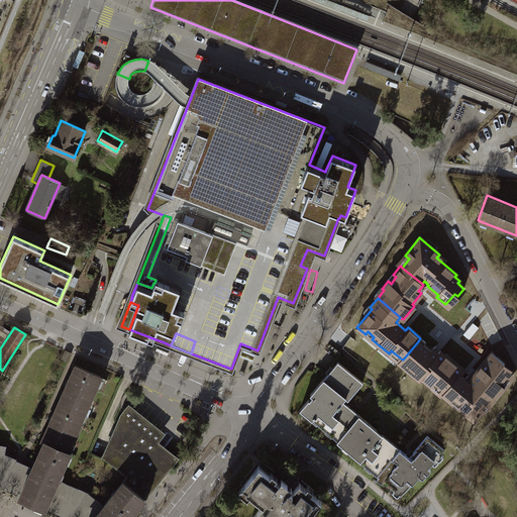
[(430,351),(418,341),(403,359),(401,358),(398,362),(408,370),(410,366),(422,376),(421,378),(430,385),(432,382),(444,392),(459,374),(463,370),(445,354),(442,357),(432,348),(430,351)]
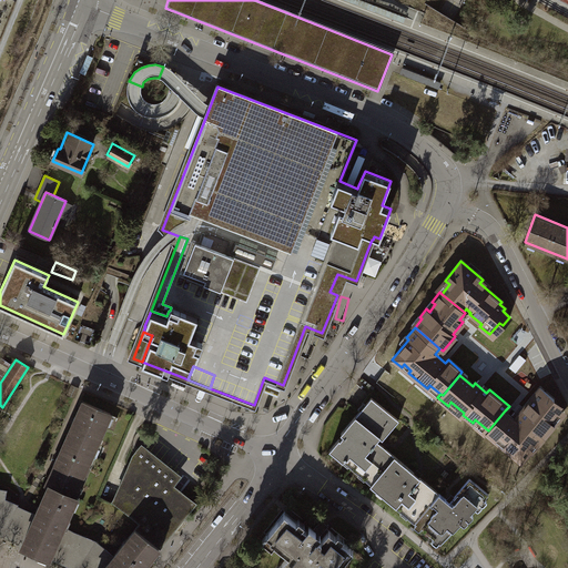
[(515,419),(505,411),(488,430),(487,433),(496,440),(499,437),(506,442),(503,446),(521,462),(529,452),(527,449),(534,442),(537,445),(554,424),(551,422),(561,411),(551,403),(554,399),(540,388),(523,408),(525,411),(521,415),(519,414),(515,419)]
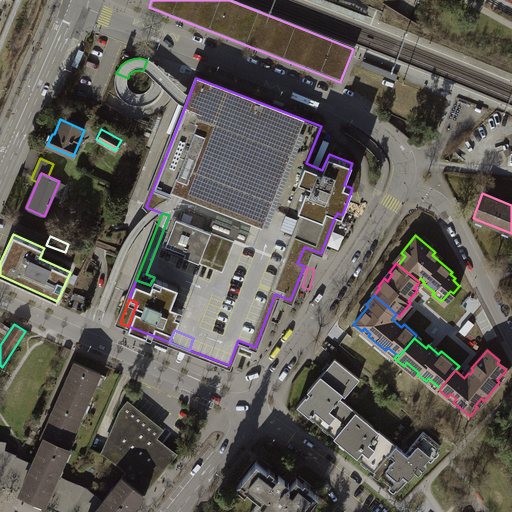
[(327,426),(332,429),(350,407),(340,398),(342,395),(345,397),(360,379),(335,359),(331,364),(333,366),(328,372),(325,370),(308,391),(311,393),(307,398),(306,396),(297,406),(309,416),(314,414),(318,418),(316,420),(325,428),(327,426)]
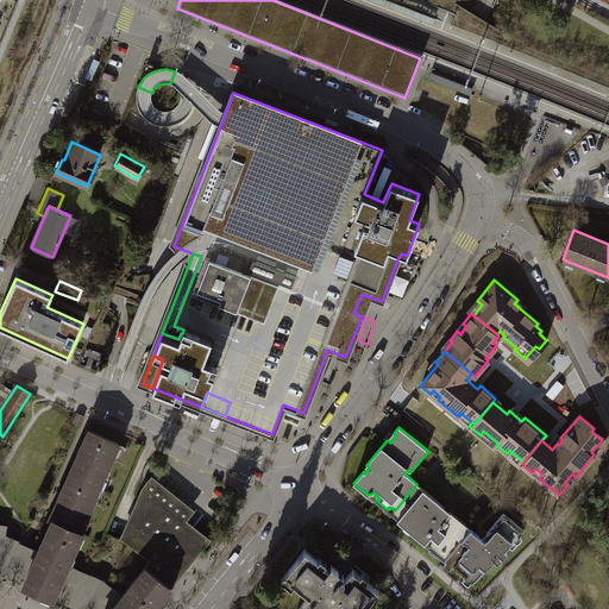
[(89,431),(69,475),(99,488),(119,444),(89,431)]
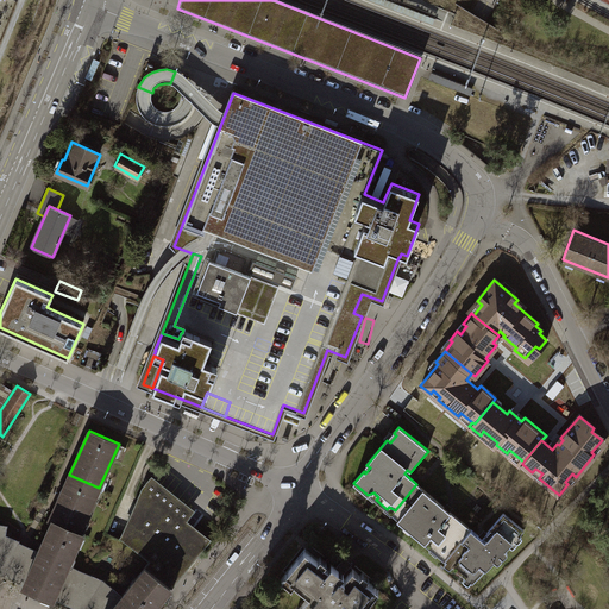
[(80,532),(99,488),(69,475),(50,519),(52,520),(80,532)]
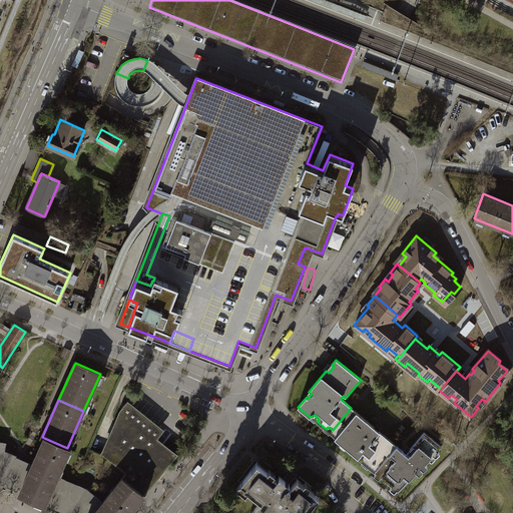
[(121,412),(156,439),(163,430),(128,402),(121,412)]
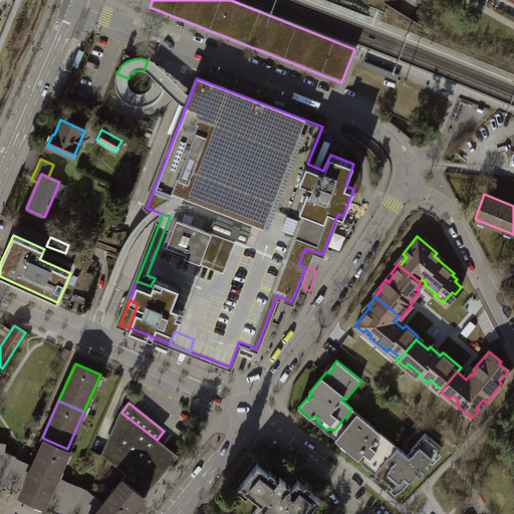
[(370,468),(375,473),(398,447),(351,409),(333,431),(331,434),(336,438),(335,439),(341,444),(343,442),(349,447),(347,449),(364,463),(366,461),(372,466),(370,468)]
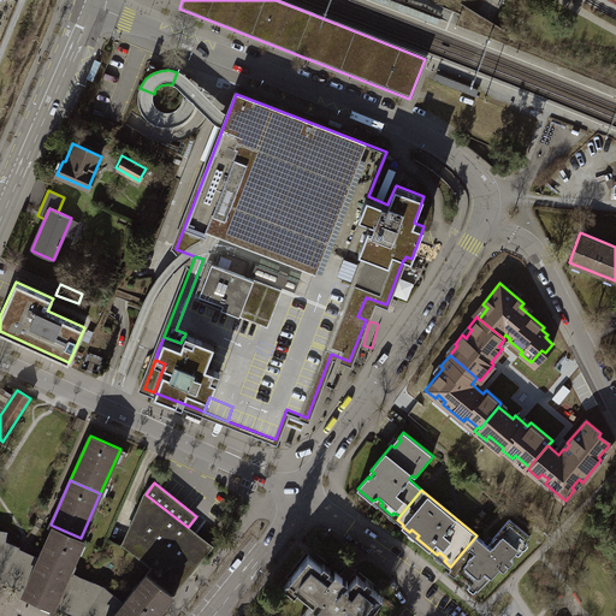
[(176,517),(146,495),(123,544),(152,568),(147,574),(167,590),(172,594),(183,580),(211,545),(188,527),(176,517)]
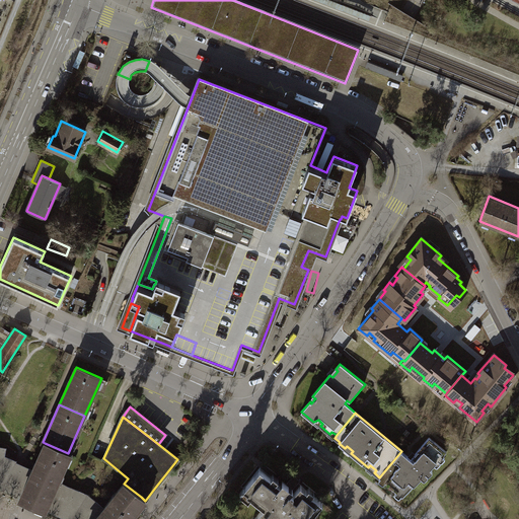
[(412,459),(401,451),(379,477),(402,497),(421,478),(424,480),(426,479),(428,477),(428,475),(426,473),(434,465),(436,467),(438,467),(441,464),(441,462),(438,461),(447,452),(429,439),(412,459)]
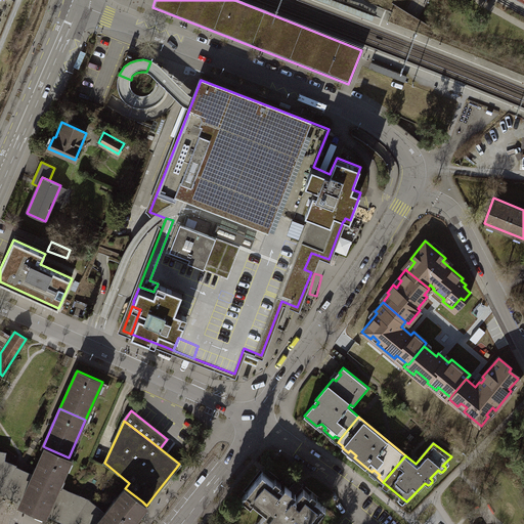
[(33,475),(24,471),(14,491),(24,495),(20,504),(19,504),(45,515),(46,515),(49,507),(57,510),(67,490),(58,486),(71,459),(69,457),(45,447),(33,475)]
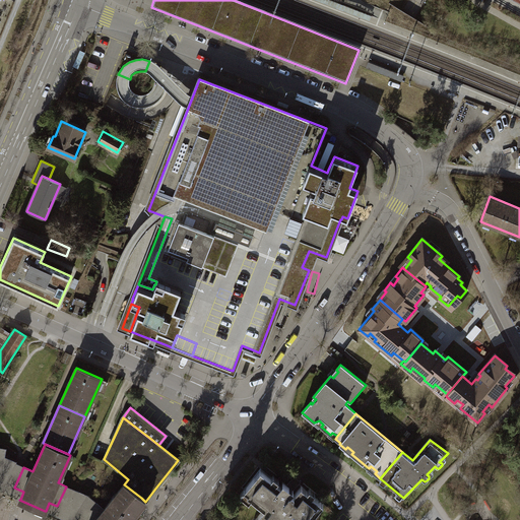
[(0,480),(1,481),(6,483),(15,464),(3,458),(4,449),(0,448),(0,480)]
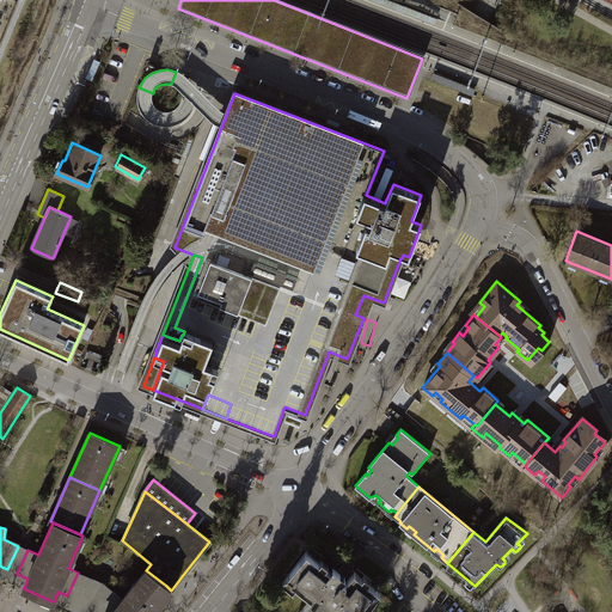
[(28,579),(17,574),(28,550),(23,549),(18,546),(7,569),(1,567),(0,565),(0,576),(8,581),(24,588),(28,579)]
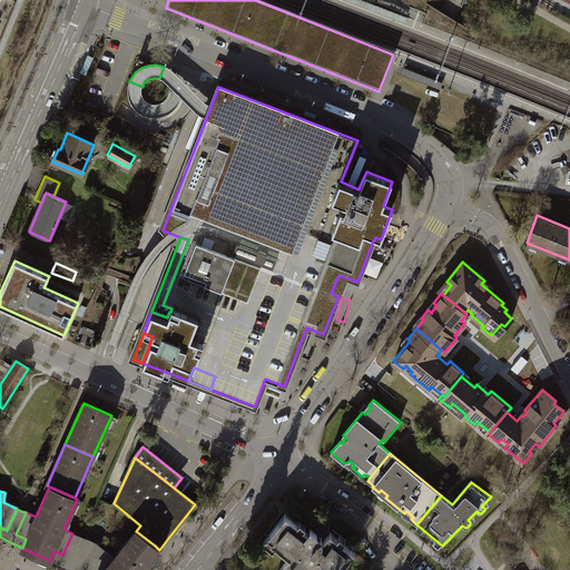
[(285,513),(266,537),(275,543),(274,546),(288,557),(279,569),(281,569),(317,569),(322,566),(327,569),(336,569),(340,567),(342,568),(354,552),(330,533),(322,542),(318,539),(321,537),(310,528),(307,531),(285,513)]
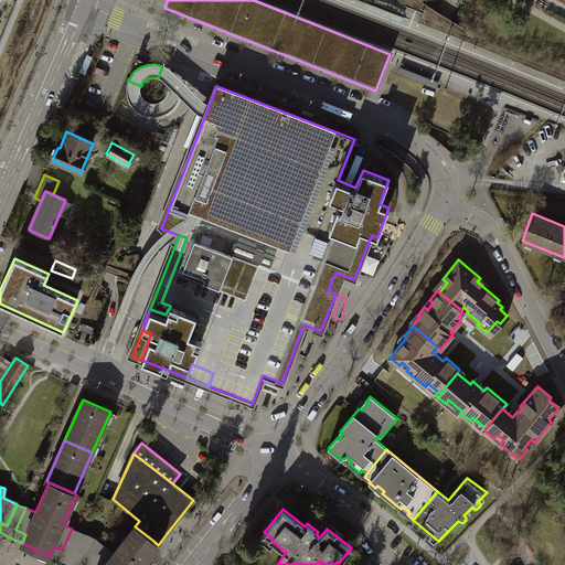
[(135,526),(113,554),(103,564),(141,564),(158,545),(153,541),(135,526)]
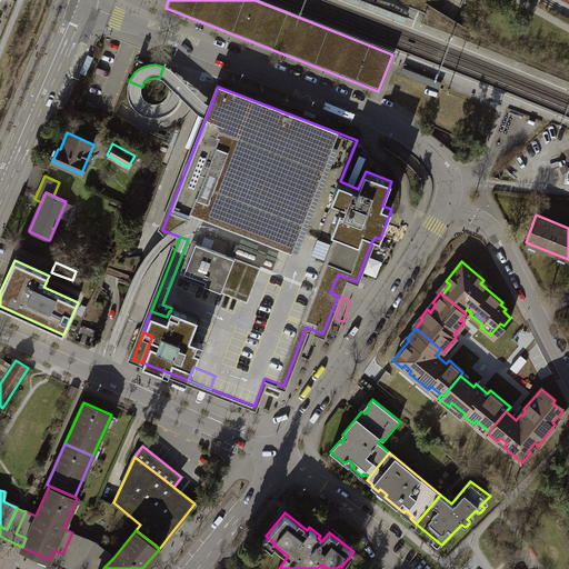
[(62,553),(82,562),(95,542),(72,532),(62,553)]
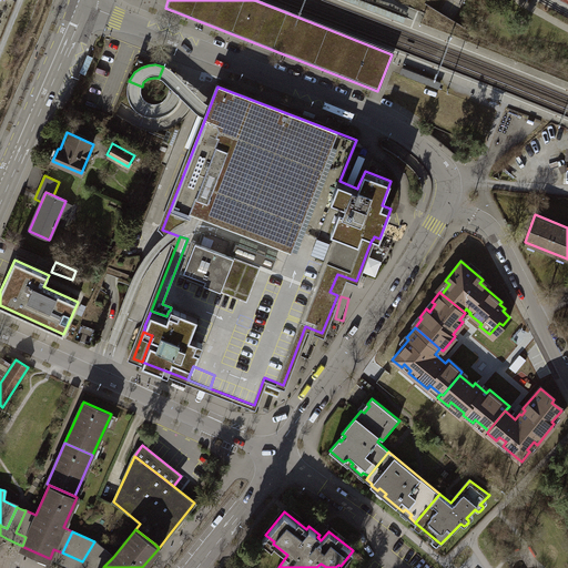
[(108,551),(94,541),(82,561),(90,567),(94,567),(101,561),(108,551)]
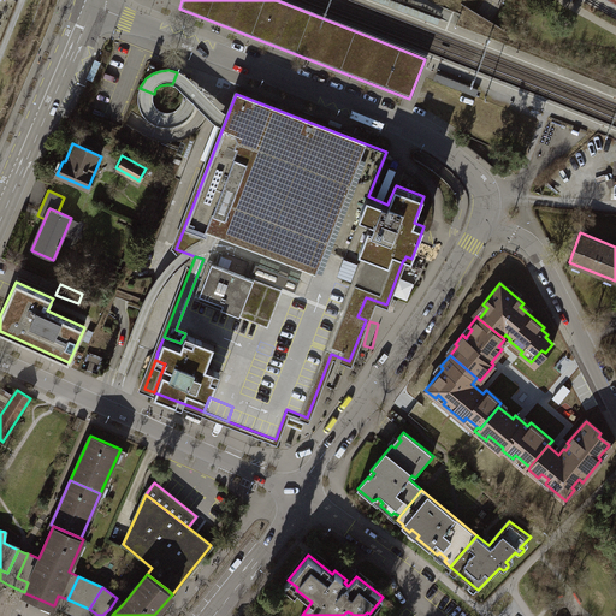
[(112,615),(123,604),(117,598),(110,609),(102,615),(98,615),(89,609),(67,599),(58,596),(54,605),(78,615),(112,615)]
